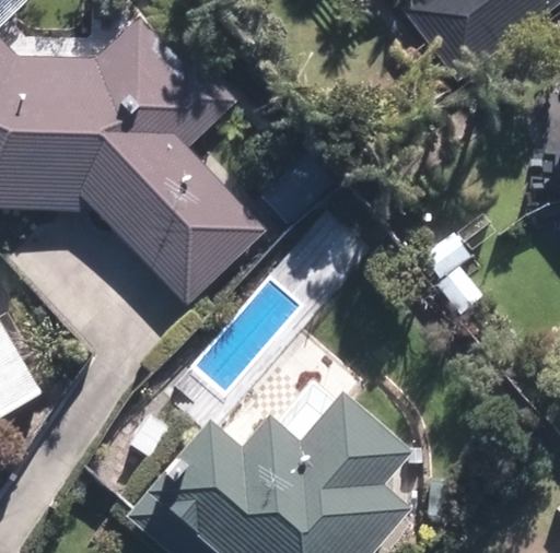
[(559,0),(410,0),(400,8),(457,81),(559,2),(559,0)]
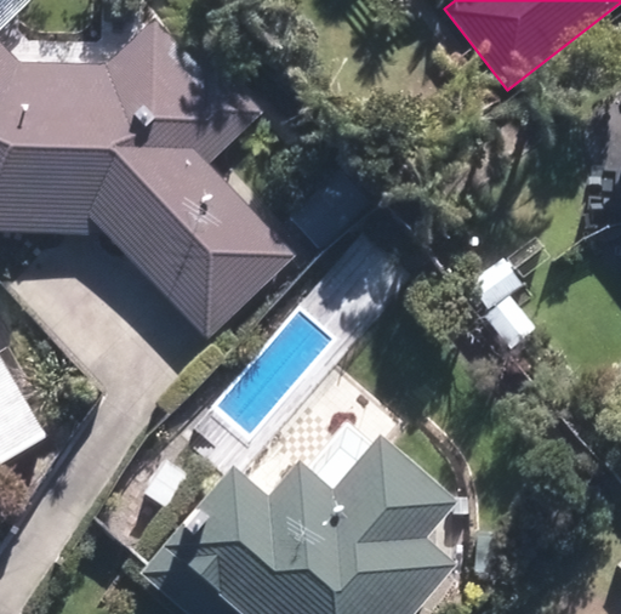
[(107,63),(20,62),(0,40),(0,231),(107,234),(208,340),(295,255),(209,164),(263,113),(216,63),(208,73),(155,16),(107,63)]
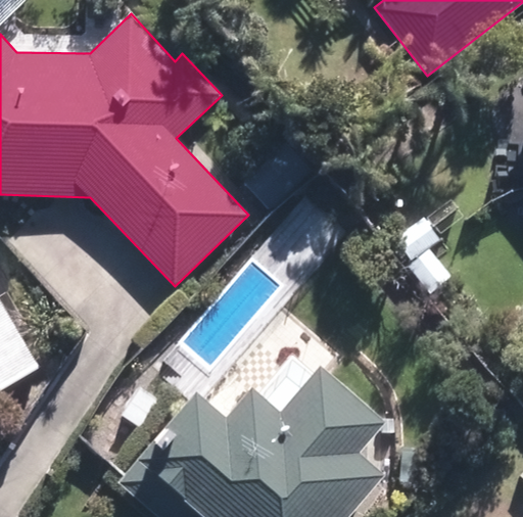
[(266,166),(290,194),(318,171),(292,142),(266,166)]
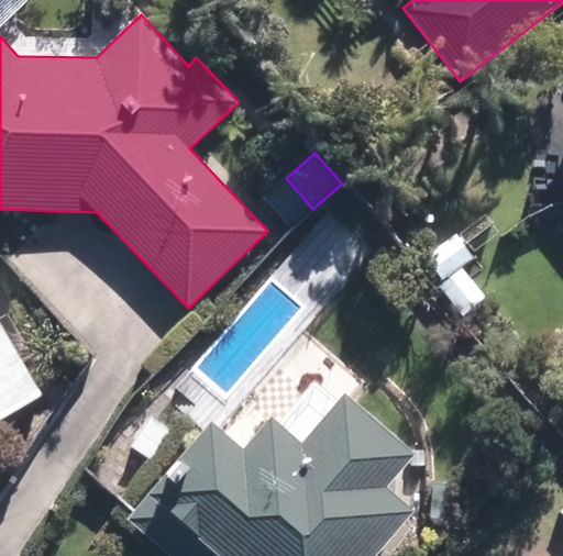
[(0,420),(42,397),(0,322),(0,420)]
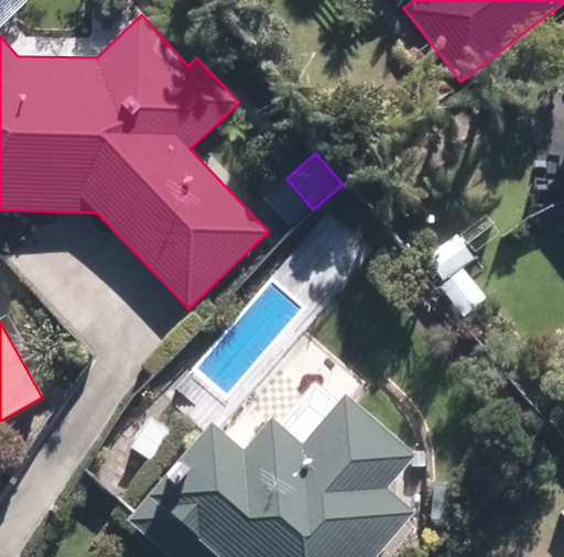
[(336,399),(315,382),(283,419),(271,411),(243,443),(213,415),(150,487),(152,489),(127,517),(172,556),(368,556),(415,504),(388,481),(416,449),(345,388),(336,399)]
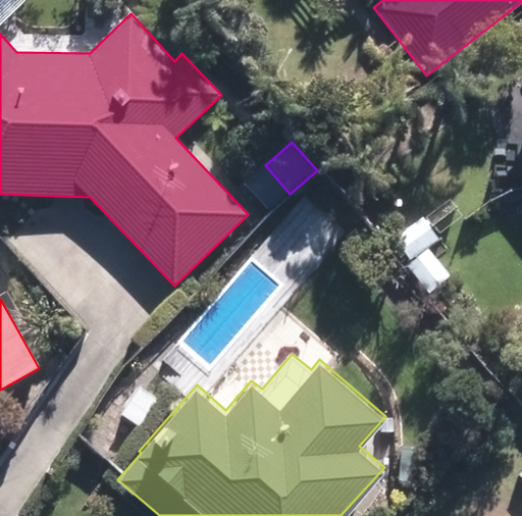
[(425,483),(428,450),(402,448),(399,481),(425,483)]
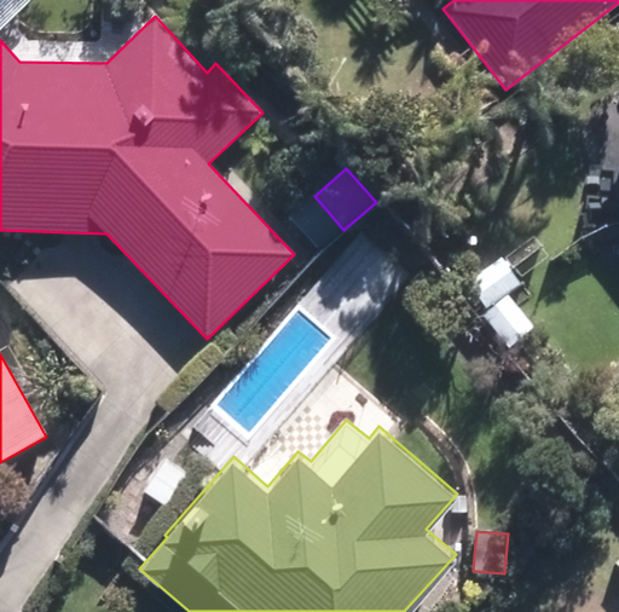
All buildings are outlined.
